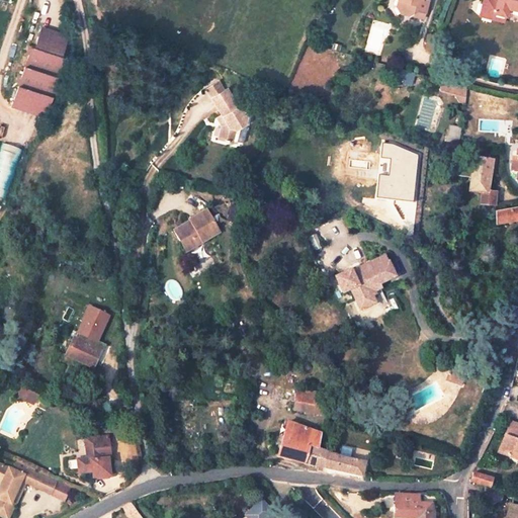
[(397,0),(396,4),(401,13),(405,14),(414,9),(423,11),(426,1),(422,0),(397,0)]
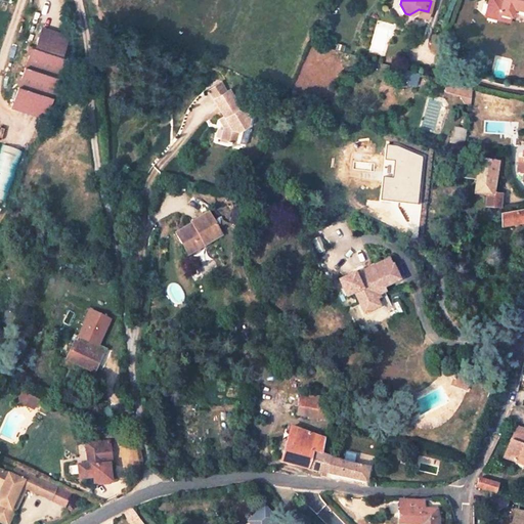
[(523,0),(491,0),(488,15),(508,19),(509,15),(519,18),(520,13),(523,14),(523,0)]
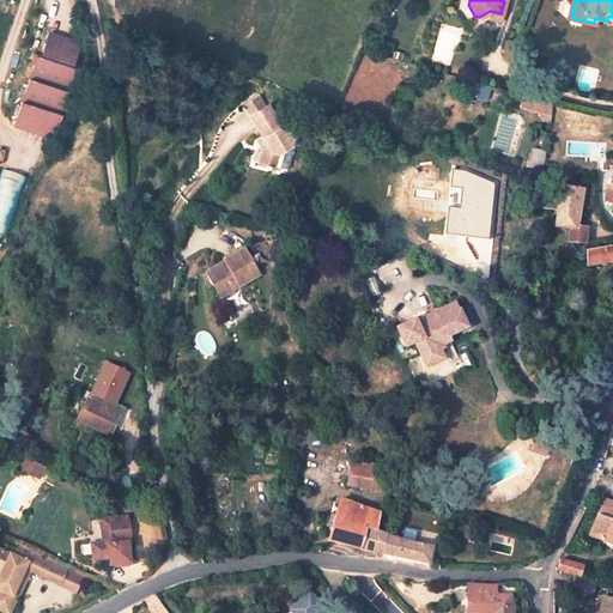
[(82,43),(49,34),(49,36),(80,47),(82,43)]
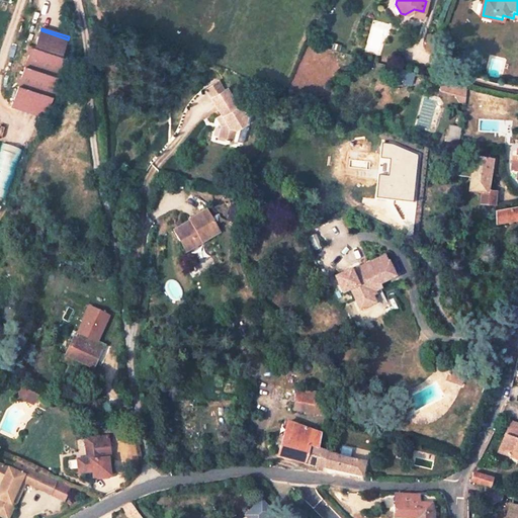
[(48,116),(66,58),(63,56),(68,39),(41,30),(35,48),(32,47),(14,106),(48,116)]
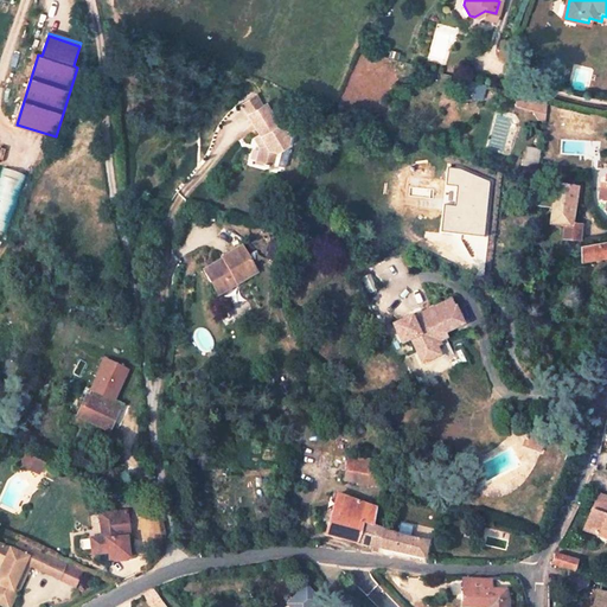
[(516,104),(534,109),(540,119),(547,121),(549,101),(518,93),(516,104)]
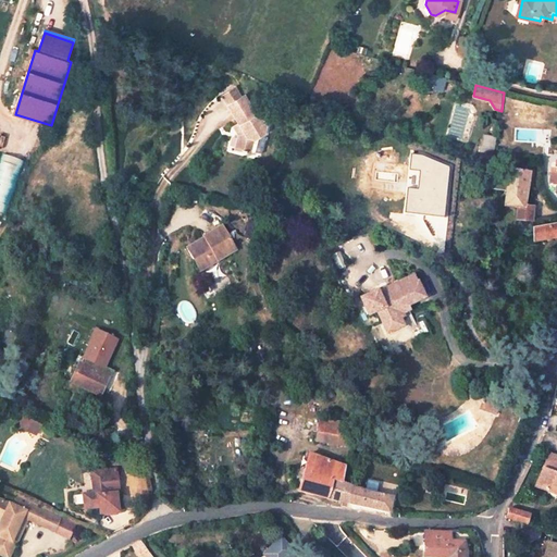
[(235,89),(222,97),(227,107),(240,98),(235,89)]
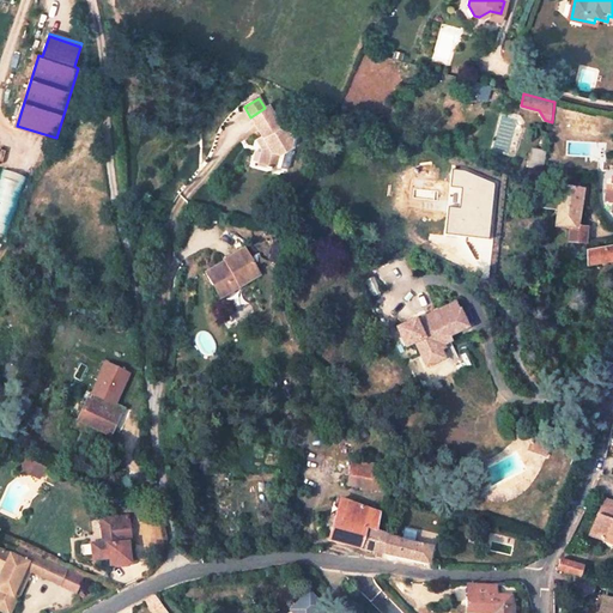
[(265,108),(250,117),(269,147),(265,150),(261,165),(268,167),(267,169),(272,169),(272,168),(277,169),(280,153),(291,146),(293,139),(285,127),(283,128),(268,107),(265,108)]
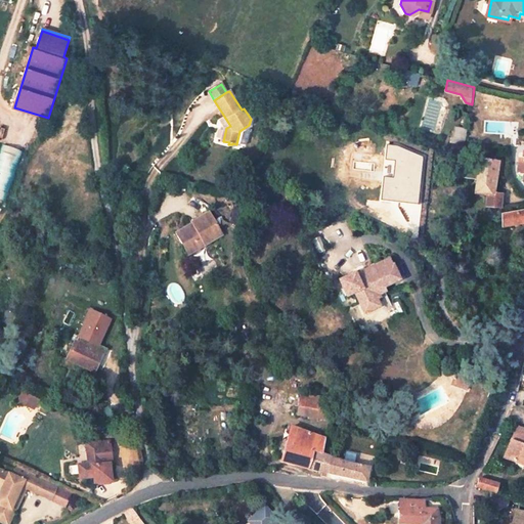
[(463,145),(465,129),(451,127),(449,144),(463,145)]
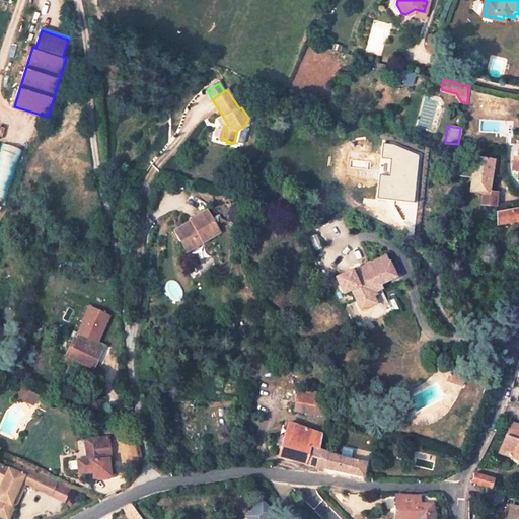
[(0,199),(9,202),(25,151),(4,145),(0,156),(0,199)]
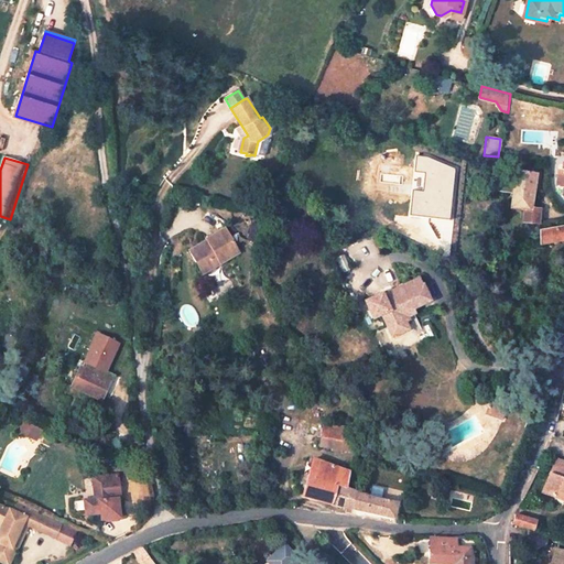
[(527,171),(516,170),(514,182),(508,182),(507,193),(513,194),(511,213),(527,214),(525,228),(540,229),(542,205),(535,205),(537,196),(533,196),(535,167),(528,166),(527,171)]
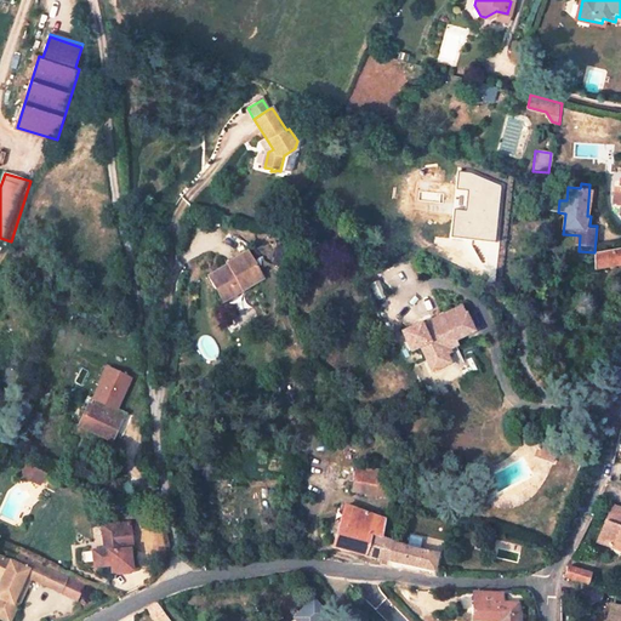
[(235,294),(268,274),(251,246),(232,257),(234,261),(221,269),(235,294)]
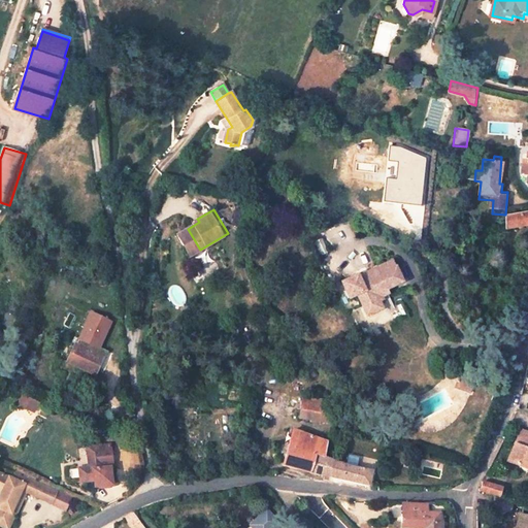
[(510,231),(527,230),(527,216),(509,222),(510,231)]
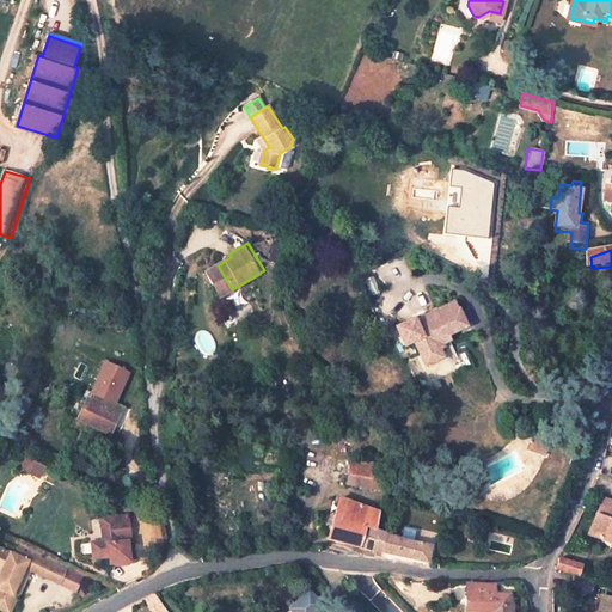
[(232,289),(218,265),(209,270),(224,295),(232,289)]
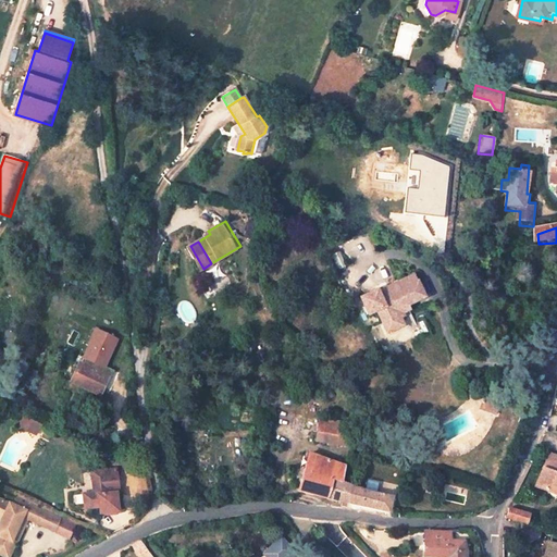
[(379,310),(386,325),(395,321),(394,318),(401,314),(400,309),(424,297),(418,282),(401,289),(398,283),(390,287),(391,289),(383,293),(381,288),(359,298),(369,316),(379,310)]
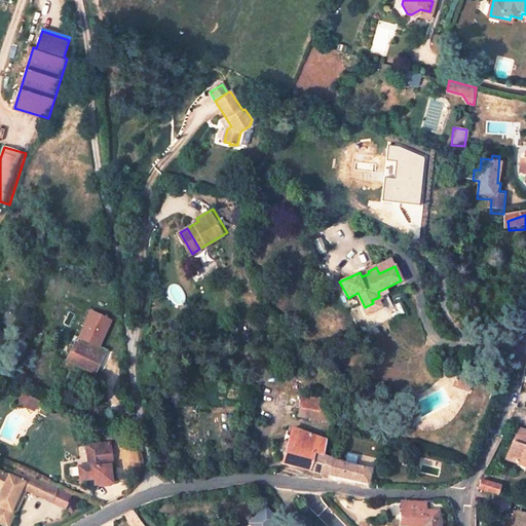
[(91,331),(76,325),(72,337),(78,339),(71,358),(99,369),(106,349),(87,343),(91,331)]
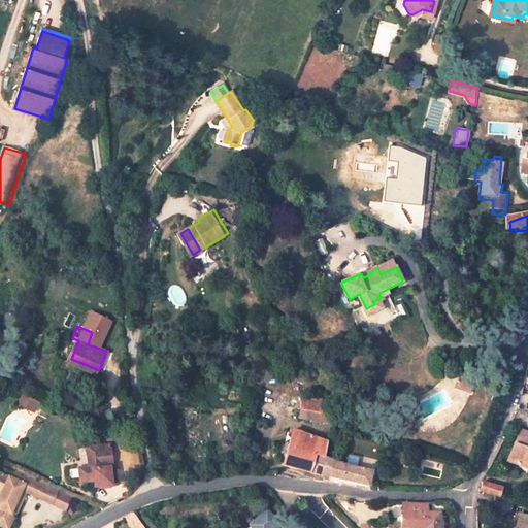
[(303,394),(302,405),(324,410),(326,398),(303,394)]
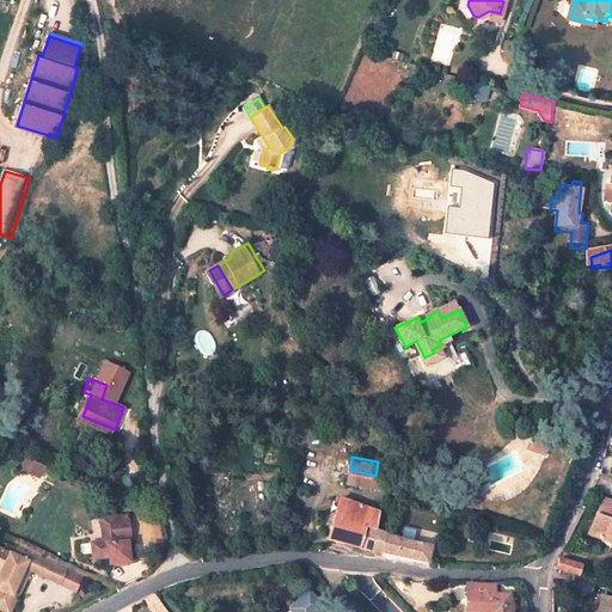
[(18,469),(36,479),(42,470),(25,459),(18,469)]
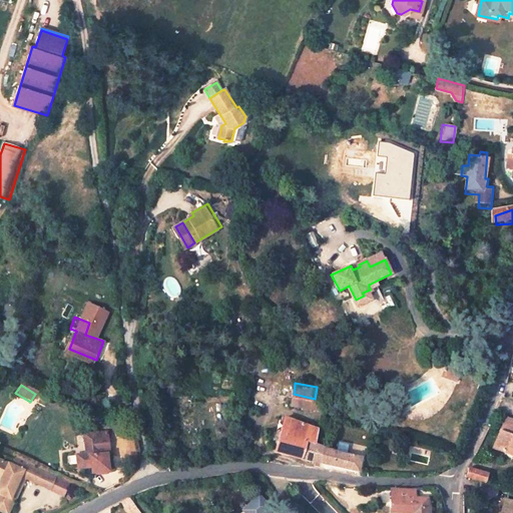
[(294,394),(293,403),(327,410),(329,402),(315,399),(294,394)]
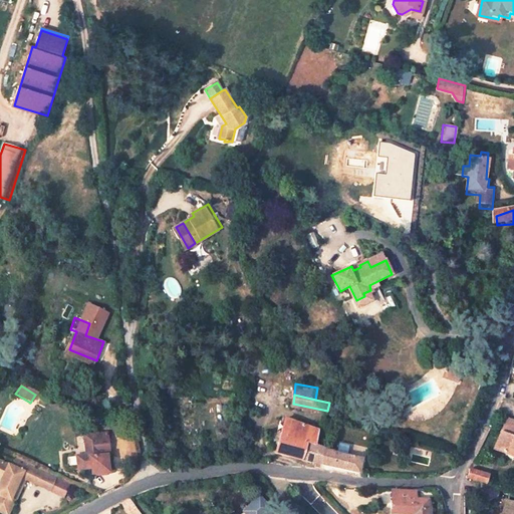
[(319,429),(287,414),(275,451),(323,463),(327,449),(314,442),(319,429)]
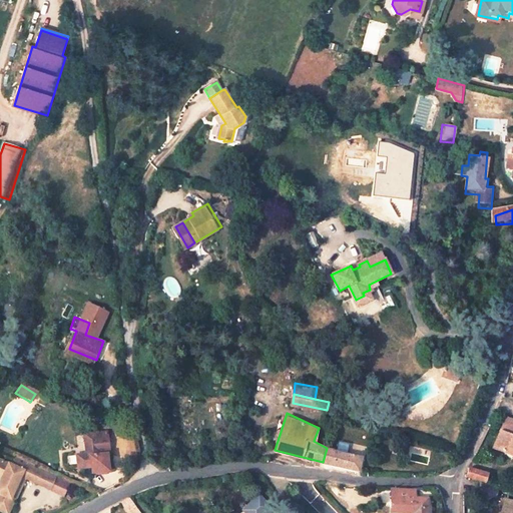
[(512,454),(512,420),(506,418),(496,448),(512,454)]
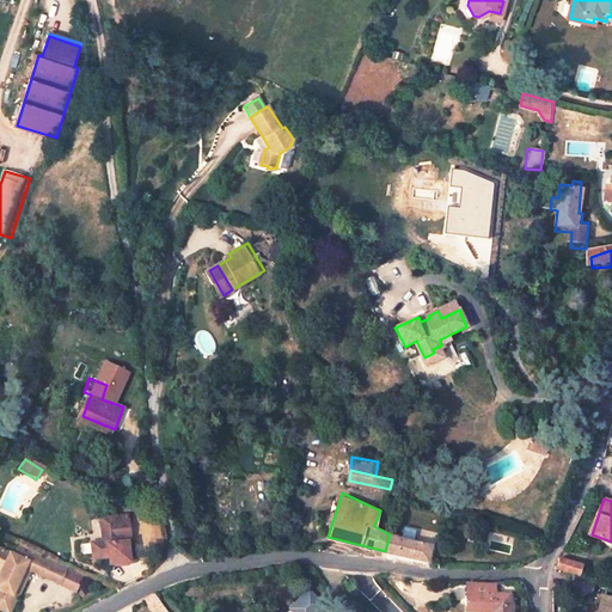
[(109,513),(109,526),(105,527),(105,539),(96,540),(96,554),(111,554),(112,558),(134,557),(133,537),(135,537),(133,512),(120,513),(109,513)]
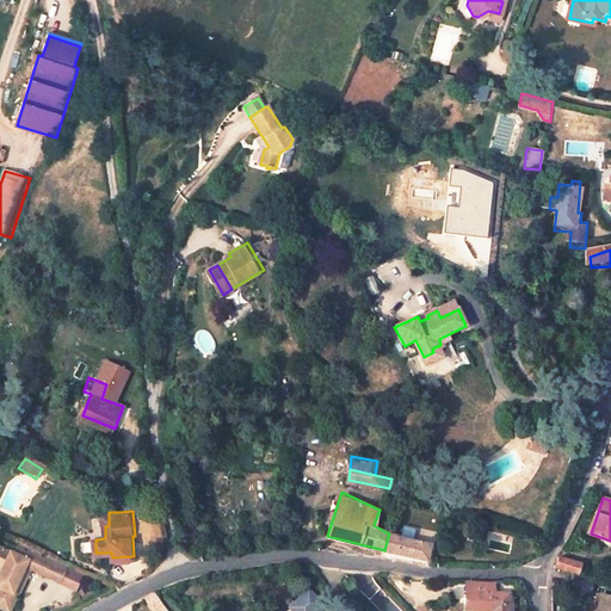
[(426,562),(431,547),(392,535),(389,534),(384,550),(426,562)]
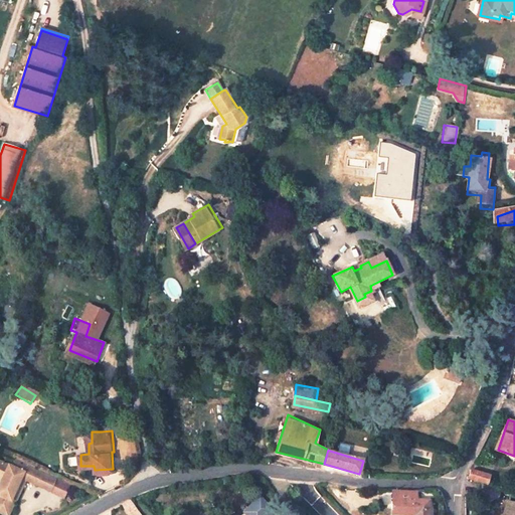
[(0,478),(5,481),(0,491),(0,513),(3,514),(7,514),(14,500),(16,501),(23,487),(17,484),(21,475),(28,479),(35,464),(19,456),(15,467),(0,459),(0,478)]
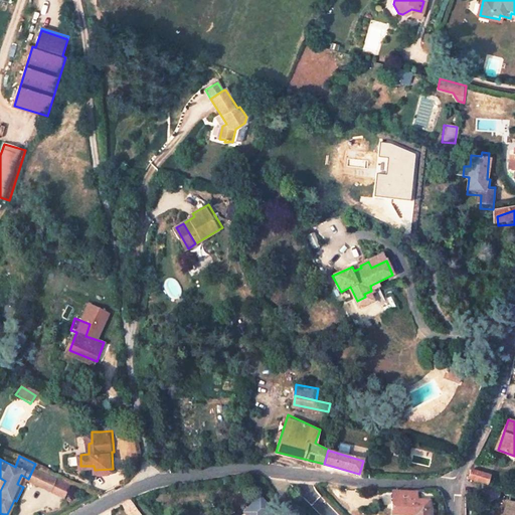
[(35,464),(28,479),(38,483),(45,468),(35,464)]
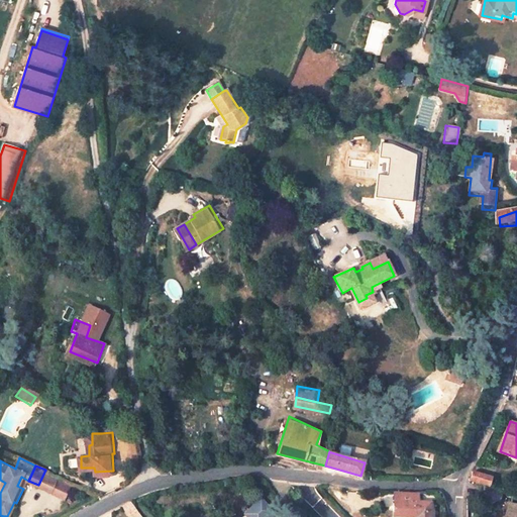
[(38,485),(52,491),(59,477),(45,470),(38,485)]
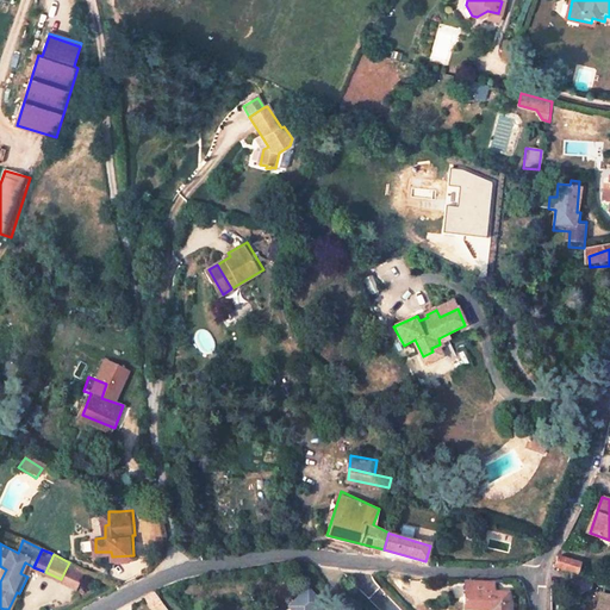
[(580,573),(584,564),(561,555),(556,566),(580,573)]
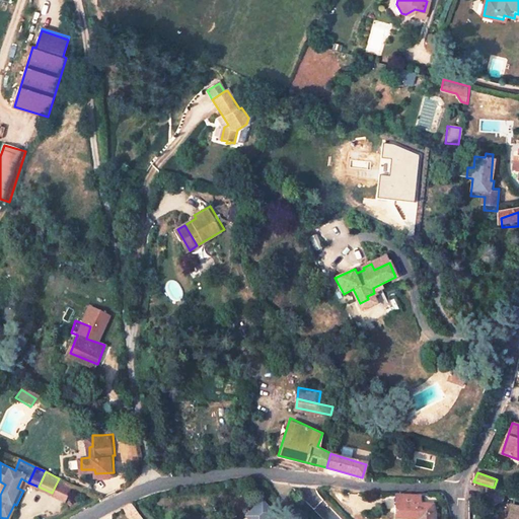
[(394,495),(393,517),(416,518),(431,518),(432,504),(419,503),(421,495),(394,495)]
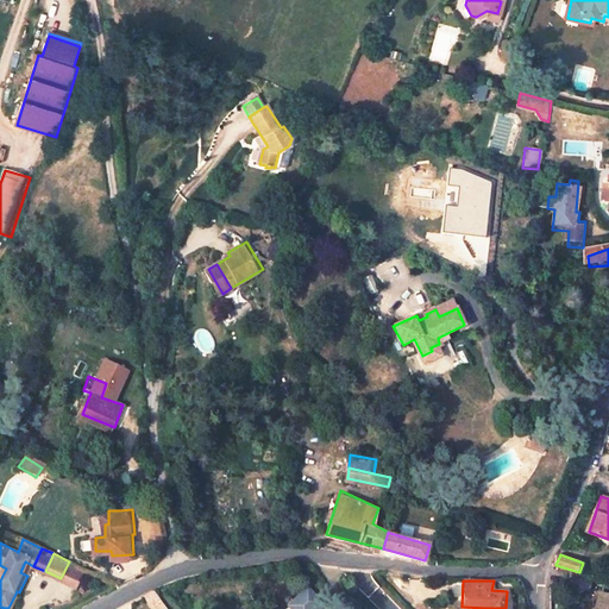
[(162,596),(154,586),(145,591),(155,602),(162,596)]
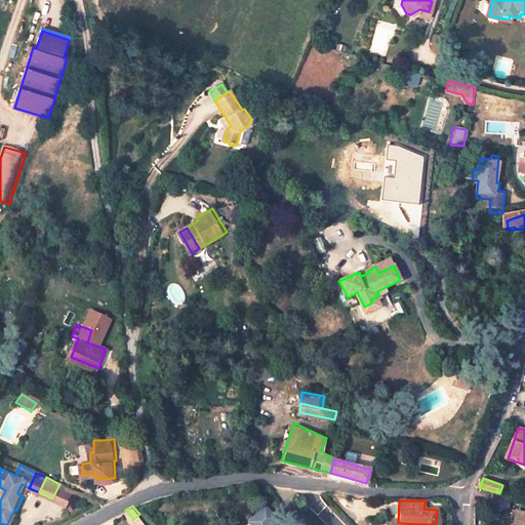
[(272,524),(274,524),(259,511),(244,524),(243,524),(272,524)]
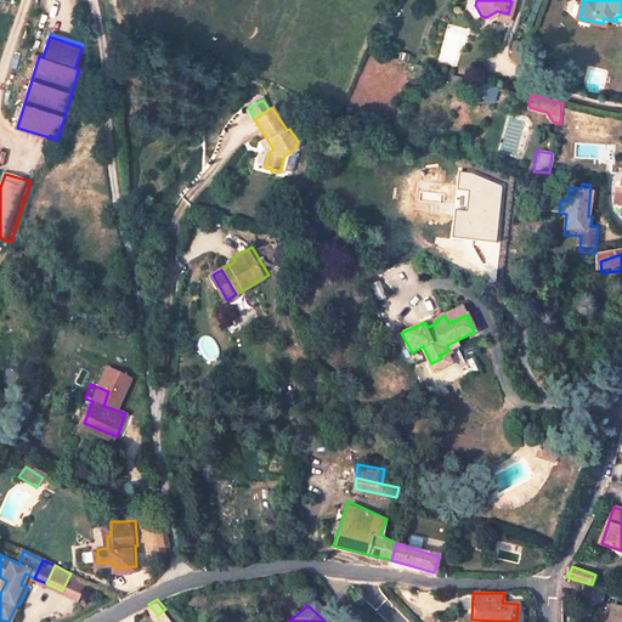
[(621,621),(621,608),(614,605),(609,621),(621,621)]
